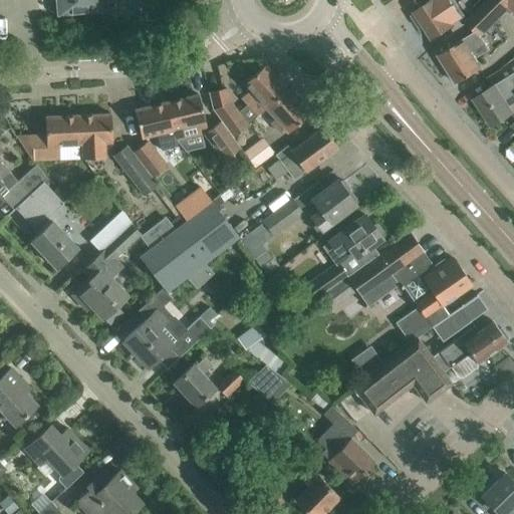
[(57,0),(58,14),(106,10),(106,9),(100,9),(99,0),(57,0)]
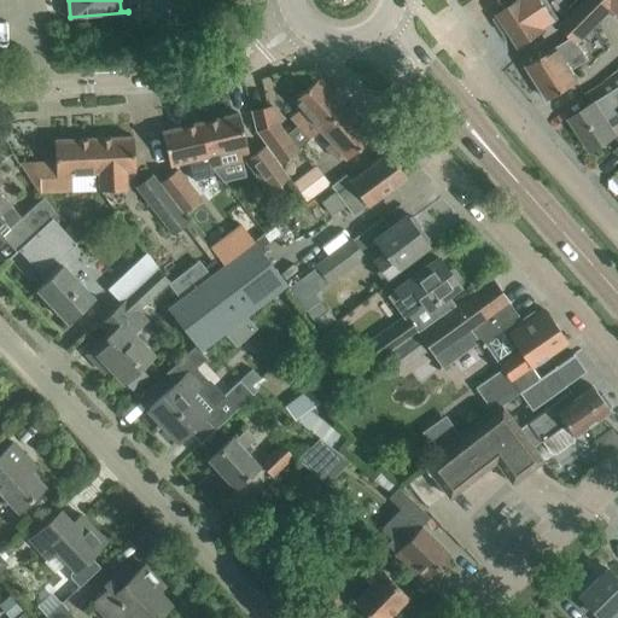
[(500,16),(494,19),(503,34),(509,30),(520,46),(540,33),(544,29),(559,19),(544,0),(518,0),(499,13),(500,16)]
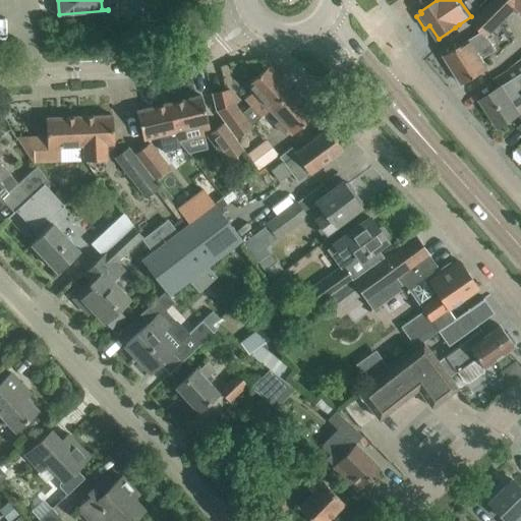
[(520,0),(493,0),(472,21),(482,32),(444,55),(462,84),(487,68),(481,59),(497,50),(487,35),(514,8),(520,13),(520,0)]
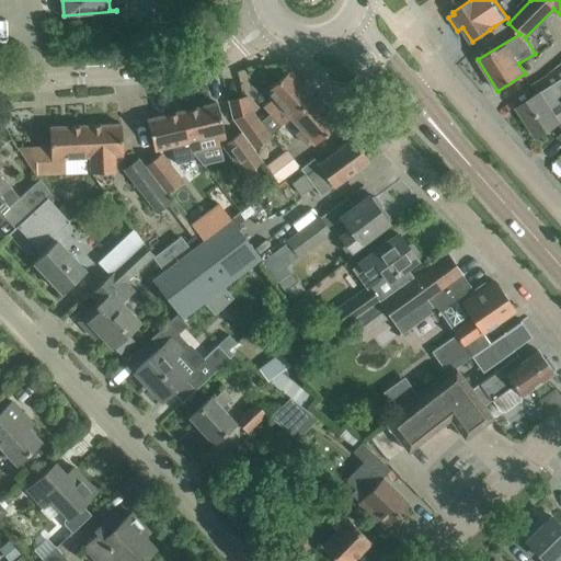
[(289,70),(266,91),(290,117),(313,98),(289,70)]
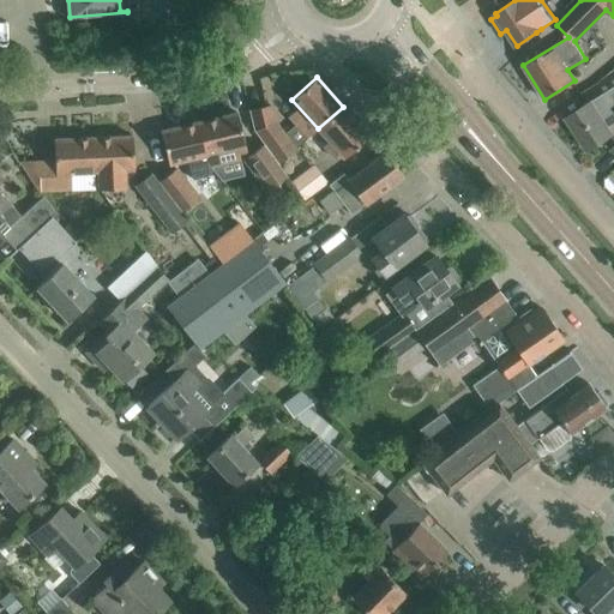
[(587,104),(566,118),(588,150),(607,137),(613,134),(612,132),(613,130),(613,110),(613,112),(602,94),(591,101),(587,104)]
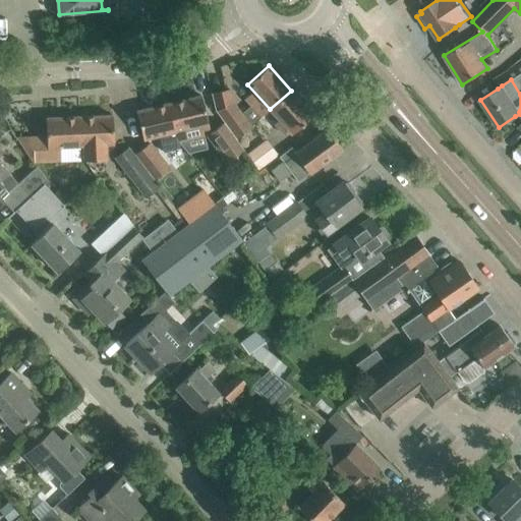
[(238,108),(233,109),(229,89),(211,94),(215,110),(224,122),(236,139),(251,125),(238,108)]
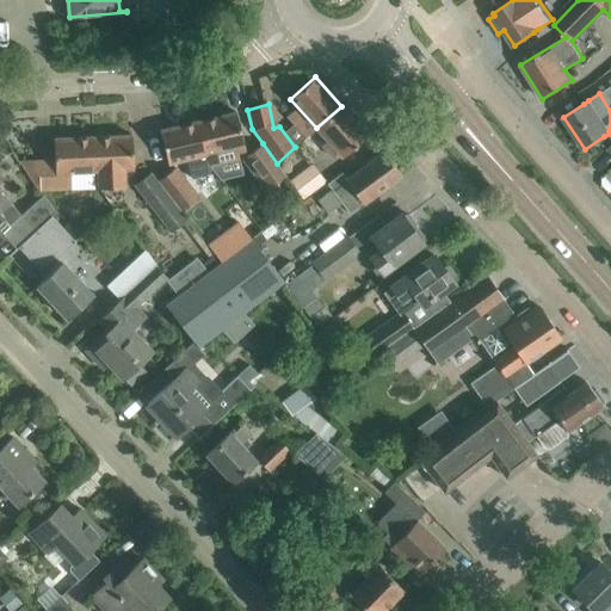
[(338,152),(341,158),(366,135),(341,106),(316,128),(327,140),(321,144),(332,156),(338,152)]
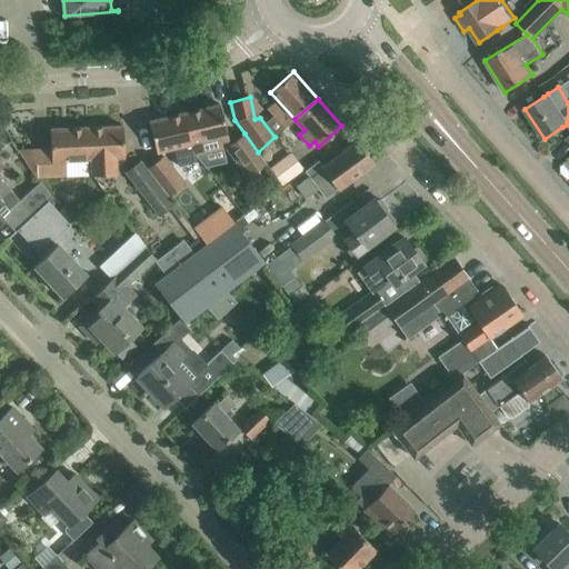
[(221,142),(228,141),(219,105),(183,113),(191,143),(195,156),(222,149),(221,142)]
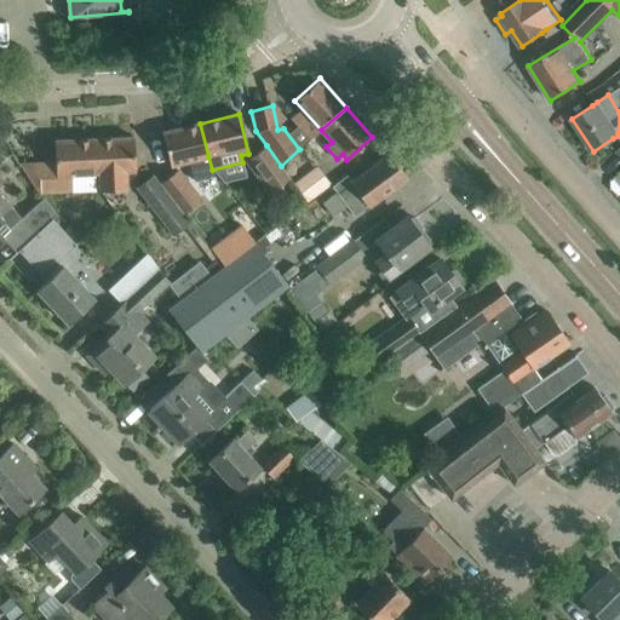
[(208,156),(200,124),(162,133),(170,166),(208,156)]
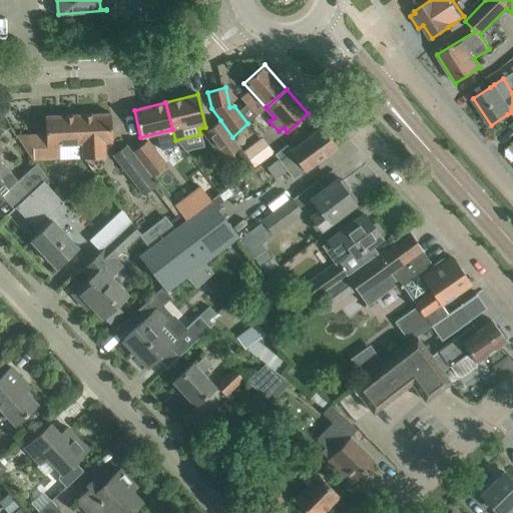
[(103,142),(112,141),(110,113),(77,115),(79,143),(79,152),(83,157),(104,156),(103,142)]
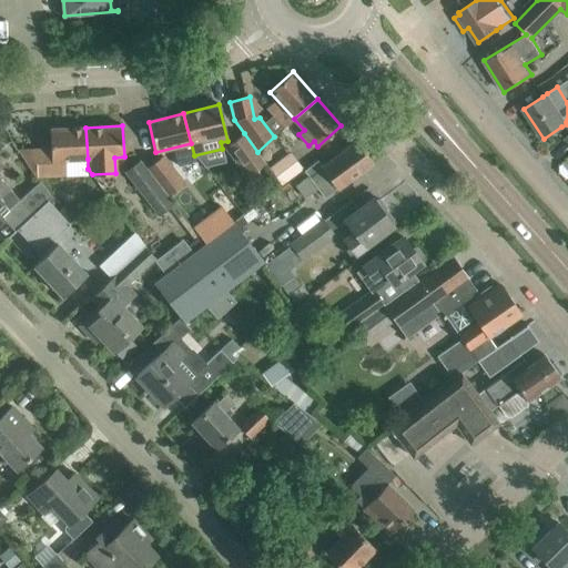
[(66,176),(66,160),(88,159),(85,128),(50,130),(51,149),(19,151),(37,178),(66,176)]
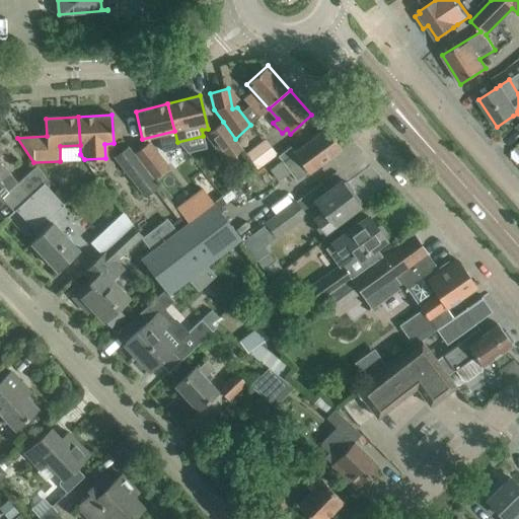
[(257,169),(235,139),(223,122),(205,135),(225,162),(239,151),(254,171),(257,169)]
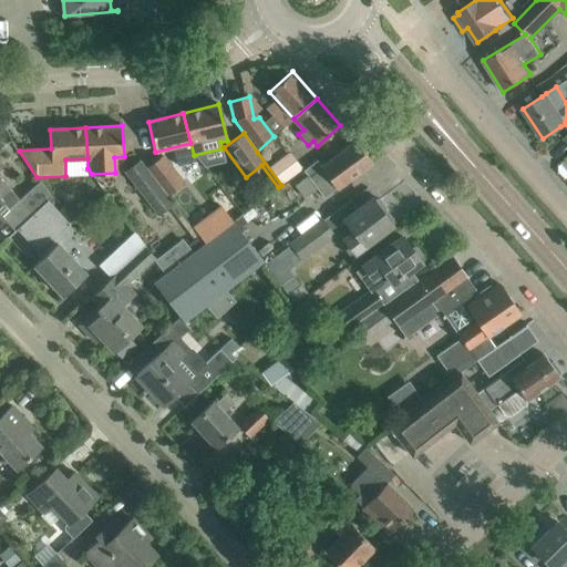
[(303,171),(323,198),(371,163),(356,142),(322,166),(318,161),(303,171)]
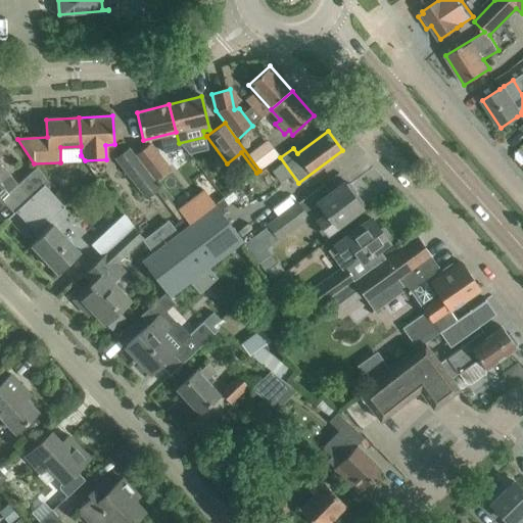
[(269,138),(249,153),(263,170),(282,154),(269,138)]
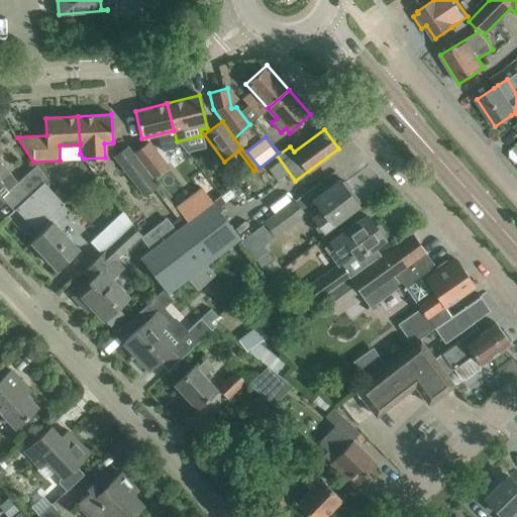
[(169,166),(149,140),(133,152),(152,179),(169,166)]
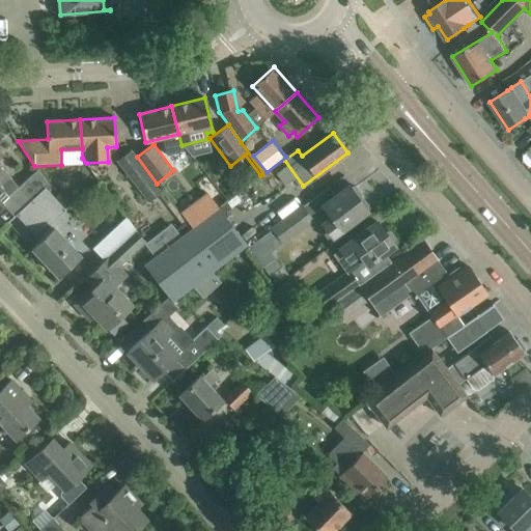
[(190,226),(157,184),(137,157),(131,150),(116,161),(148,202),(158,194),(186,229),(190,226)]
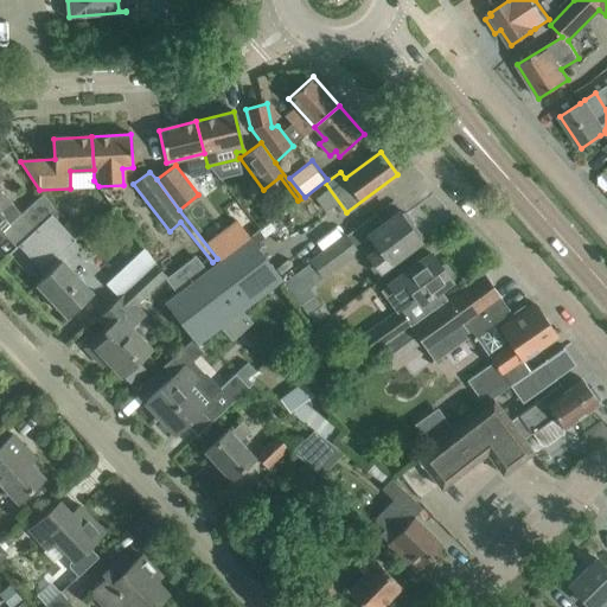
[(21,213),(0,190),(0,177),(1,176),(0,174),(0,238),(5,235),(6,237),(13,230),(23,240),(33,230),(51,213),(55,210),(42,195),(21,213)]
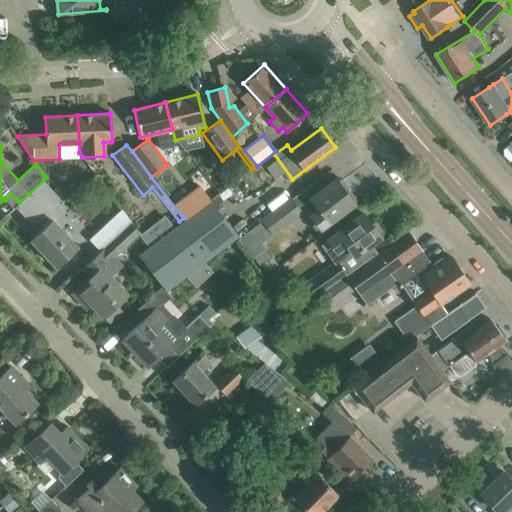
[(43,180),(28,194),(49,216),(62,202),(63,202),(43,180)]
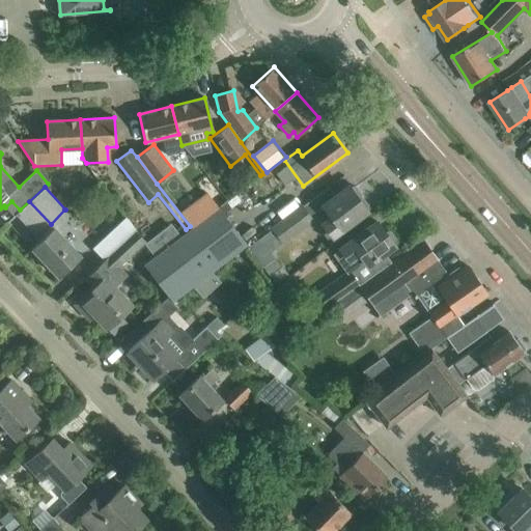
[(340,229),(340,230),(366,211),(358,199),(361,194),(355,187),(350,188),(348,187),(323,205),(332,218),(318,228),(327,239),(340,229)]
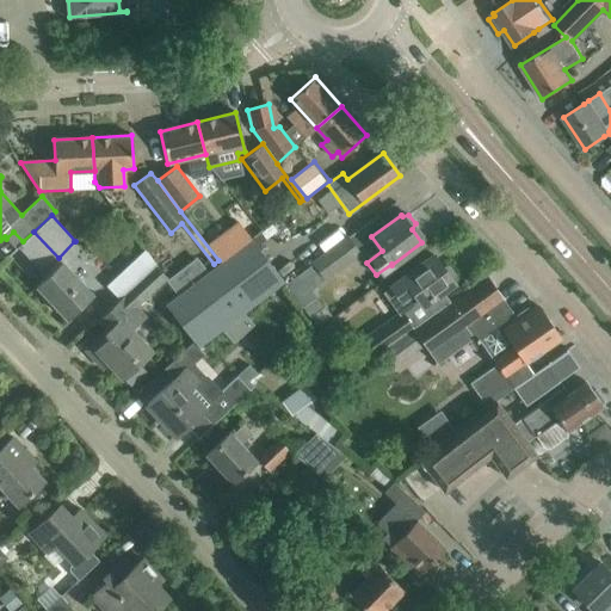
[(221,261),(251,239),(252,239),(244,227),(235,234),(234,232),(213,250),(221,261)]
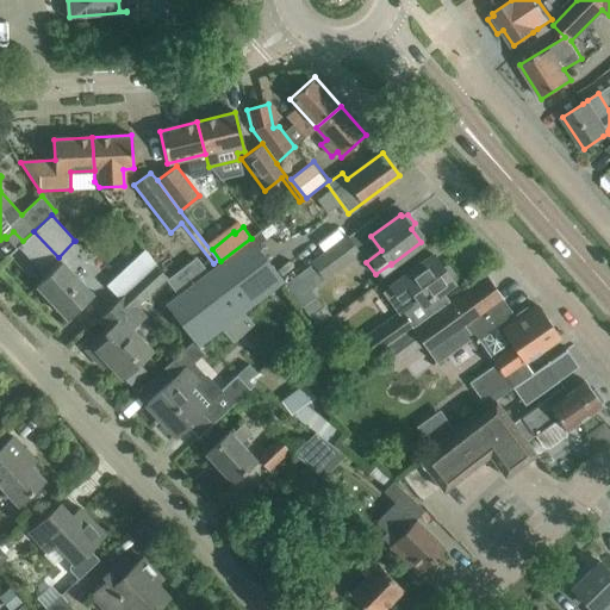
[(36,285),(67,318),(93,293),(58,257),(33,231),(23,241),(17,247),(18,248),(20,247),(47,275),(36,285)]
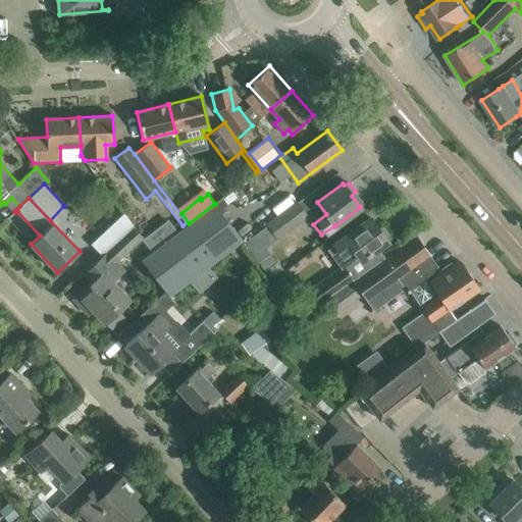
[(306,216),(297,203),(267,225),(277,238),(306,216)]
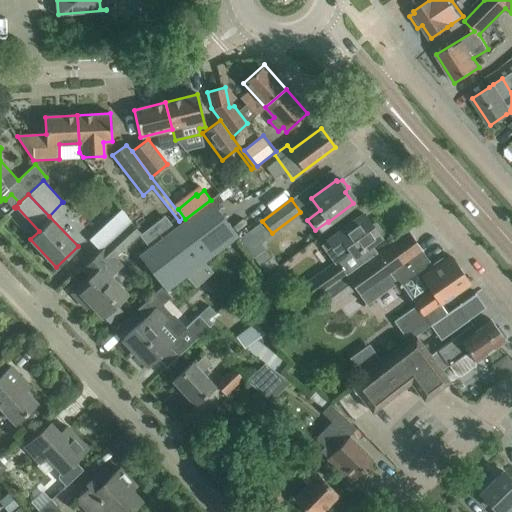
[(138,255),(166,291),(238,236),(210,200),(185,219),(138,255)]
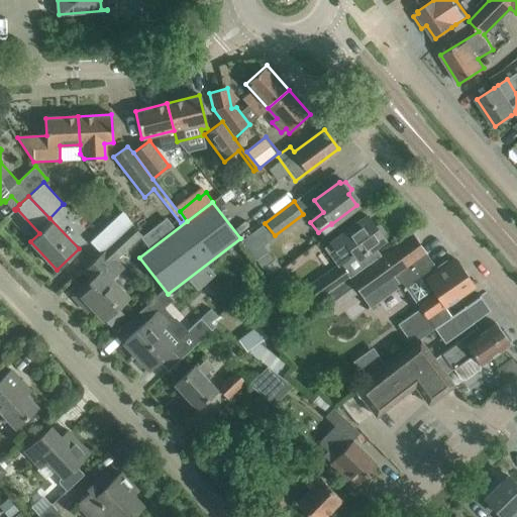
[(124,210),(91,239),(101,250),(134,221),(124,210)]
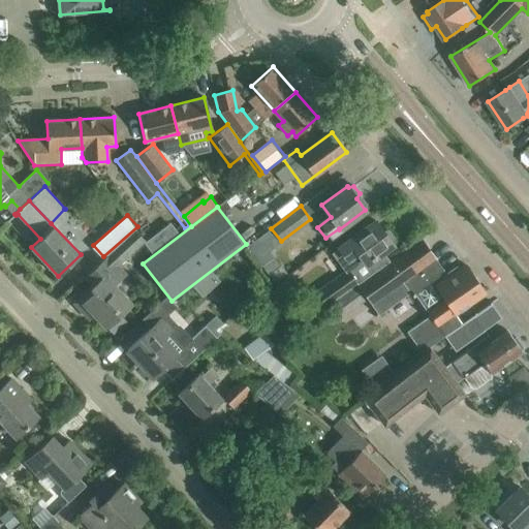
[(344,272),(315,291),(327,307),(336,301),(383,266),(377,256),(382,252),(393,245),(392,244),(394,240),(389,232),(383,232),(375,221),(359,232),(348,241),(348,242),(335,251),(343,262),(340,265),(344,272)]
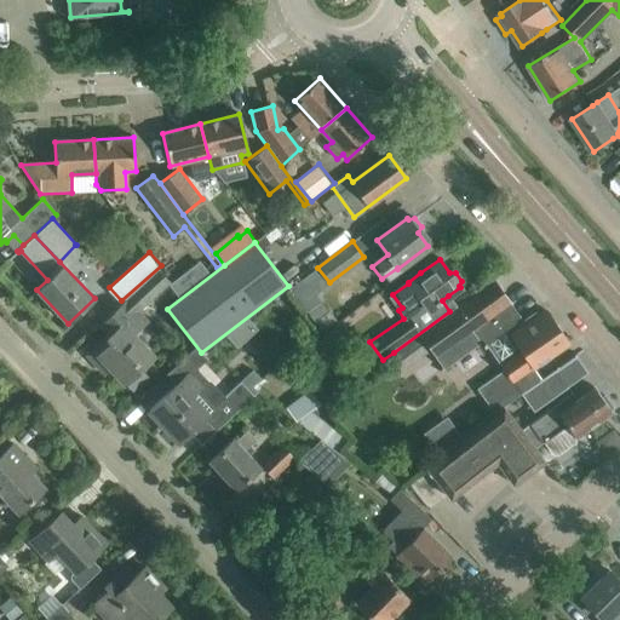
[(166,283),(155,271),(96,327),(97,329),(98,328),(107,338),(104,339),(103,338),(86,355),(89,357),(93,359),(102,367),(102,372),(104,374),(112,368),(124,382),(122,383),(124,383),(125,383),(132,390),(147,375),(139,368),(142,367),(141,366),(139,367),(136,363),(148,351),(147,350),(147,351),(131,336),(143,325),(144,325),(145,323),(135,313),(166,283)]
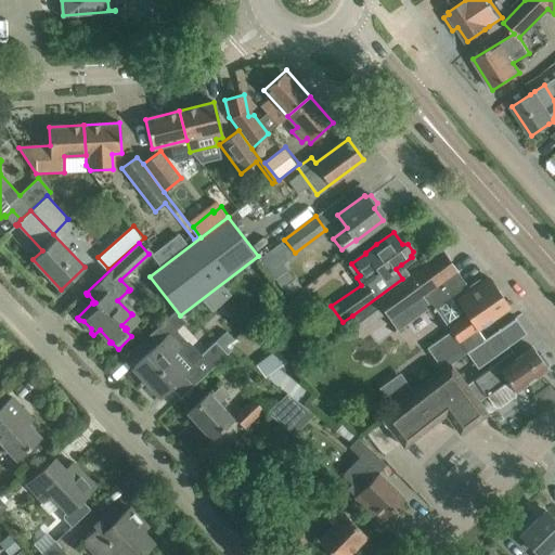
[(436,310),(454,298),(468,288),(457,273),(460,269),(455,261),(450,262),(441,250),(375,300),(398,331),(429,307),(433,312),(436,310)]
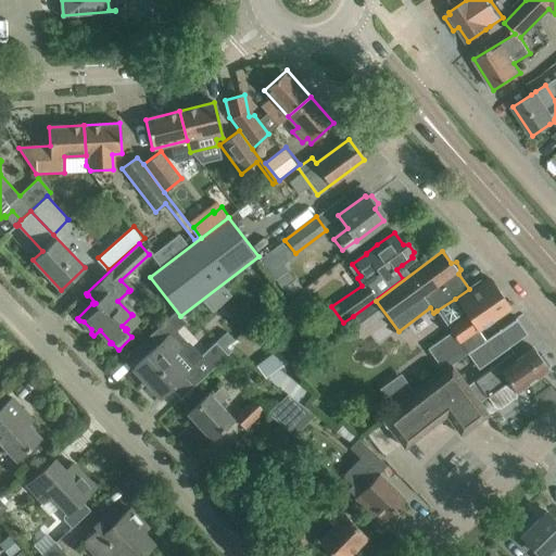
[(479,281),(469,289),(455,299),(437,311),(452,332),(428,349),(442,370),(467,353),(459,342),(509,308),(489,278),(480,283),(479,281)]
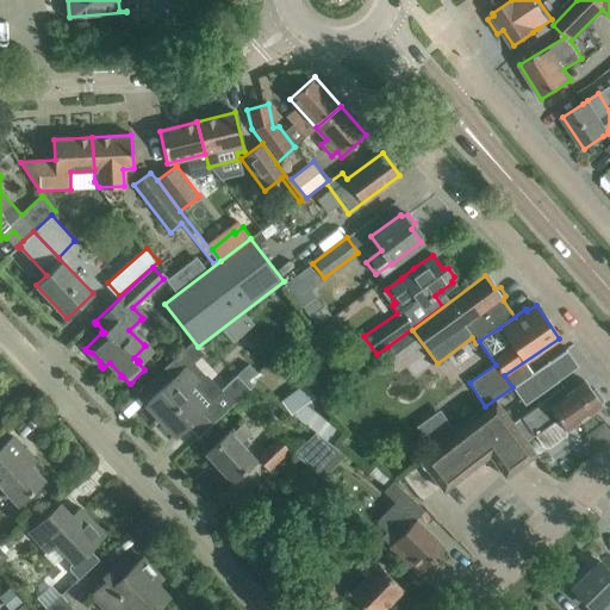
[(388,347),(399,362),(423,346),(412,330),(388,347)]
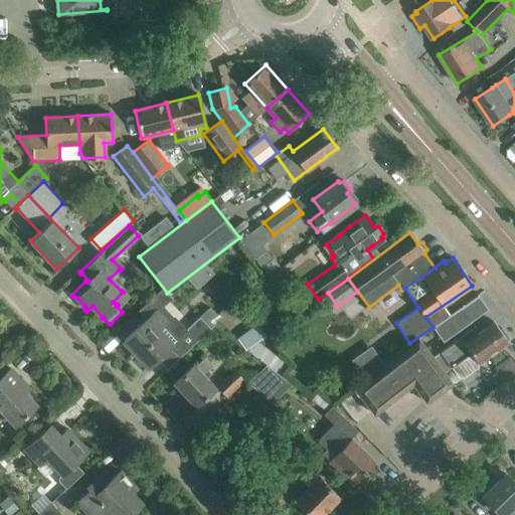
[(218,315),(227,326),(240,316),(231,305),(218,315)]
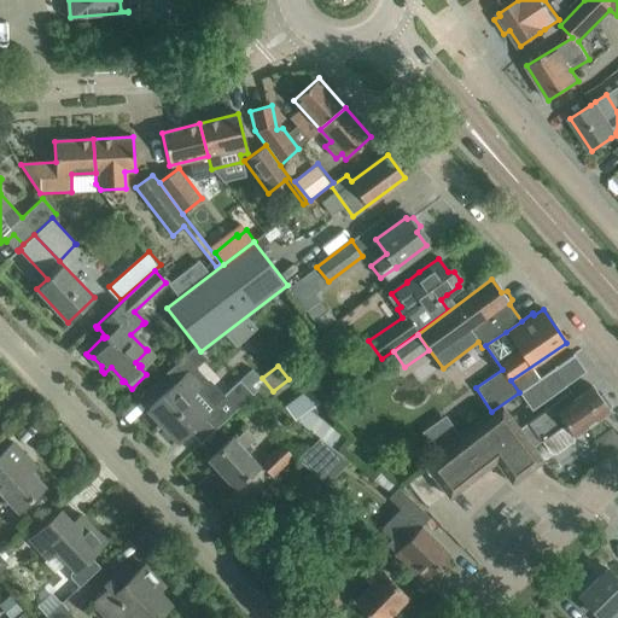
[(519,392),(531,410),(565,386),(553,369),(519,392)]
